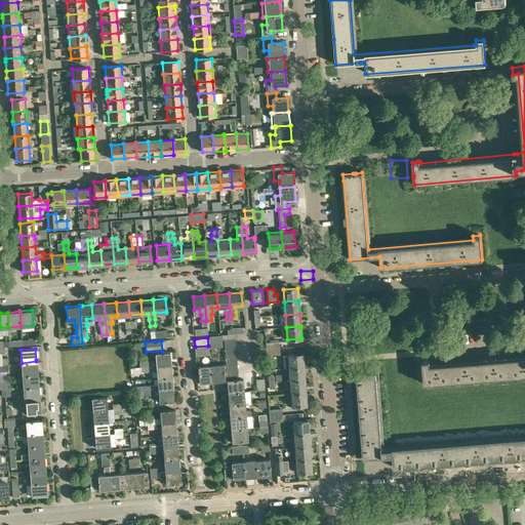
[(293,355),(288,355),(283,355),(284,368),(289,368),(304,367),(303,350),(293,350),(293,355)]
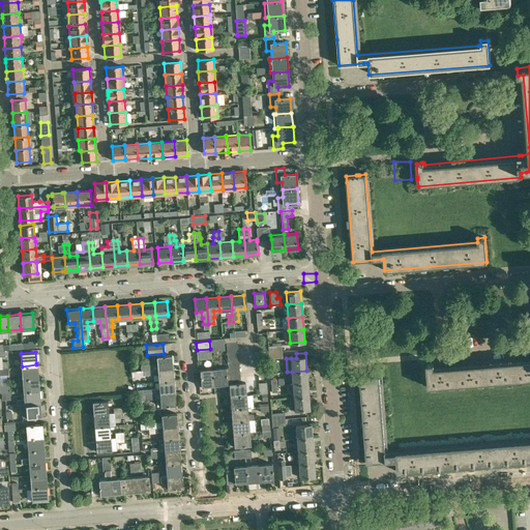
[(156,364),(141,365),(142,370),(144,370),(144,371),(172,367),(171,355),(157,356),(155,356),(156,364)]
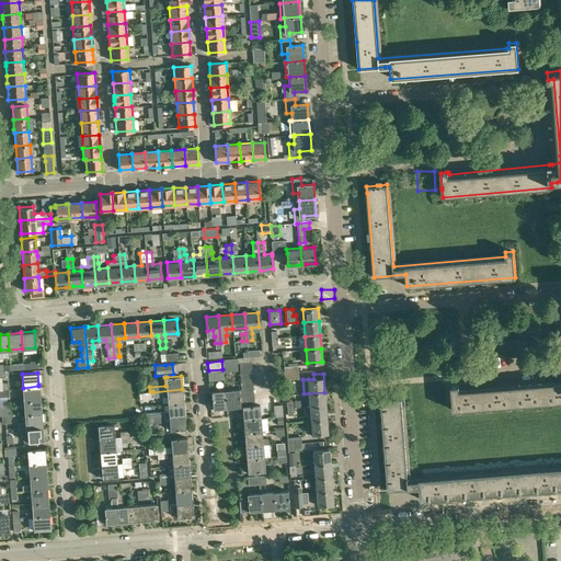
[(560,378),(464,387),(459,387),(458,385),(450,386),(453,410),(560,400),(560,378)]
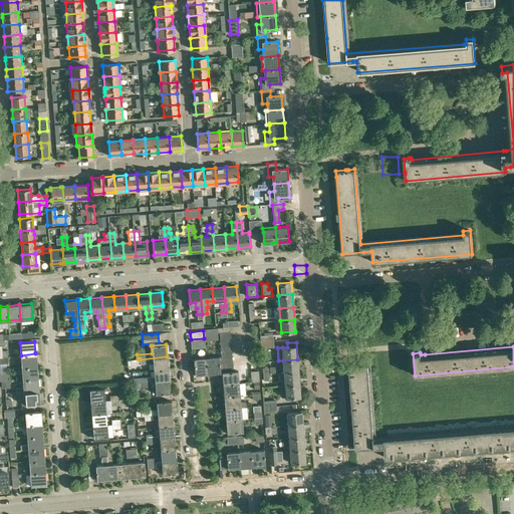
[(35,353),(21,355),(22,367),(36,365),(35,353)]
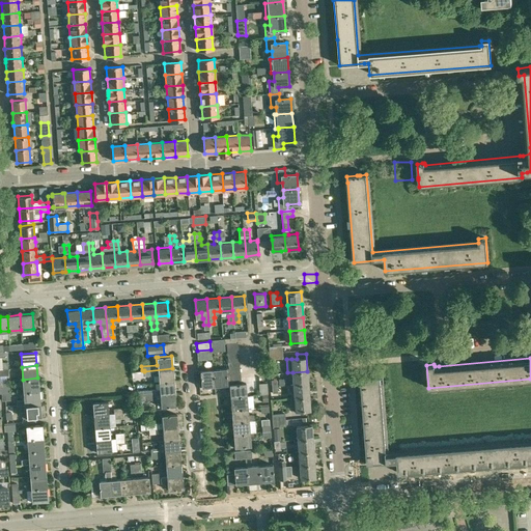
[(0,368),(0,381),(7,381),(6,375),(8,375),(8,368),(2,368),(0,368)]
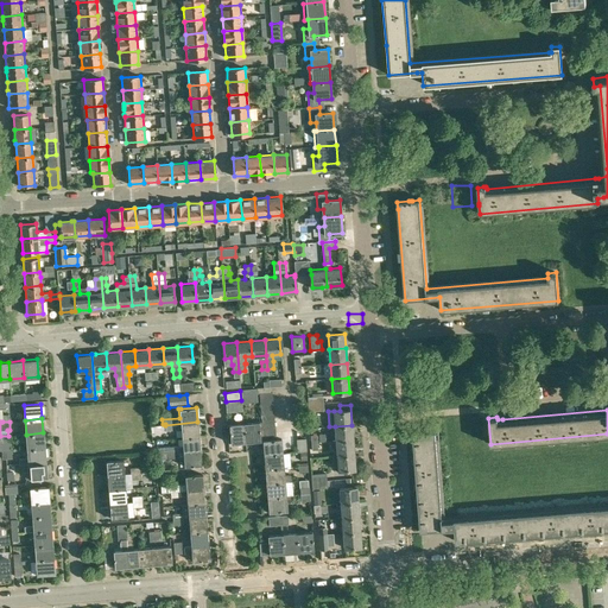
[(197,422),(165,425),(165,430),(181,429),(181,437),(198,436),(197,422)]
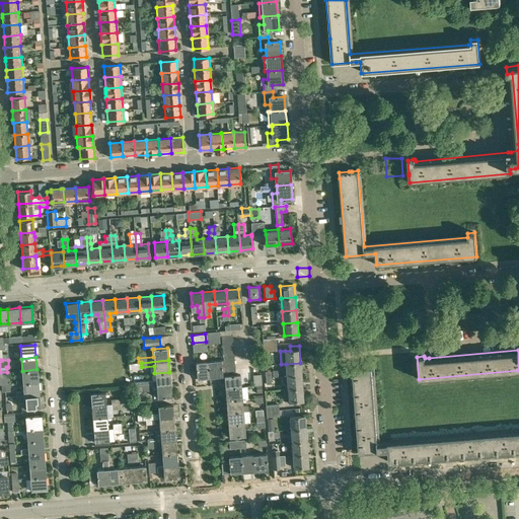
[(221,360),(208,361),(209,377),(222,376),(221,360)]
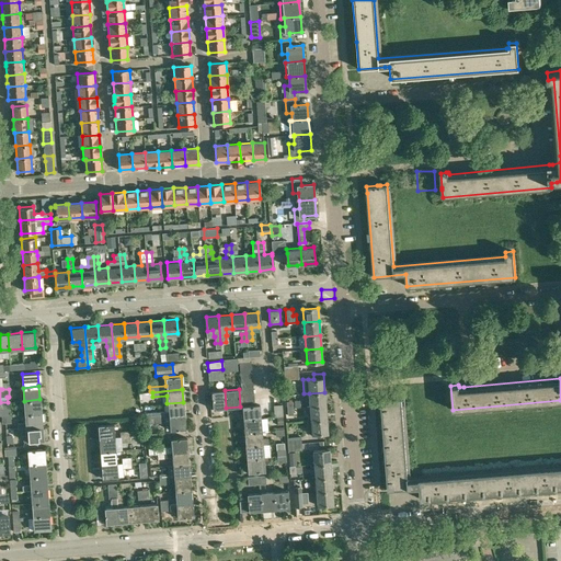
[(226,408),(225,390),(212,391),(213,409),(226,408)]
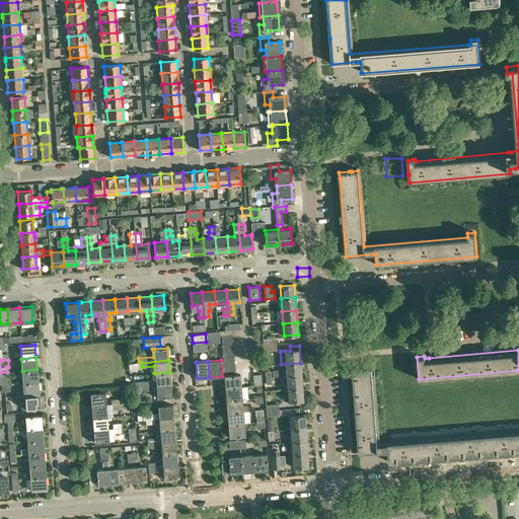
[(300,363),(286,364),(287,376),(301,375),(300,363)]
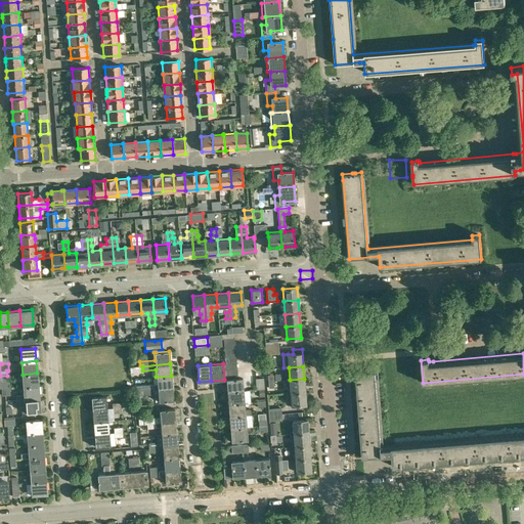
[(375,372),(355,373),(362,457),(388,455),(392,455),(393,467),(523,455),(523,436),(381,448),(375,372)]
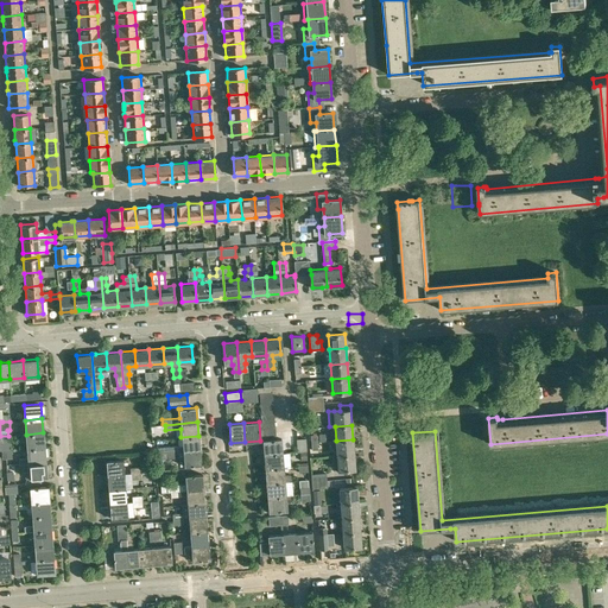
[(43,432),(26,435),(27,448),(44,447),(43,432)]
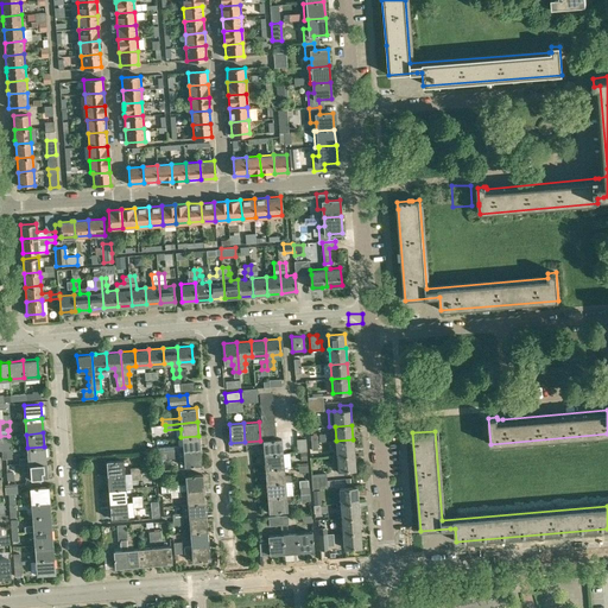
[(8,436),(0,436),(0,450),(1,450),(1,451),(11,450),(11,443),(8,443),(8,436)]
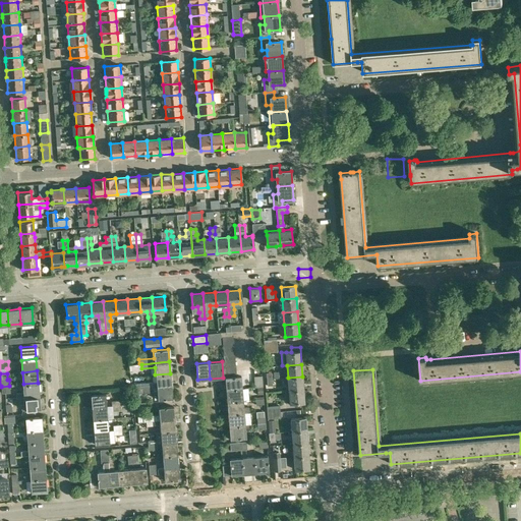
[(134,384),(135,389),(143,388),(153,387),(171,386),(170,373),(155,374),(156,382),(134,384)]
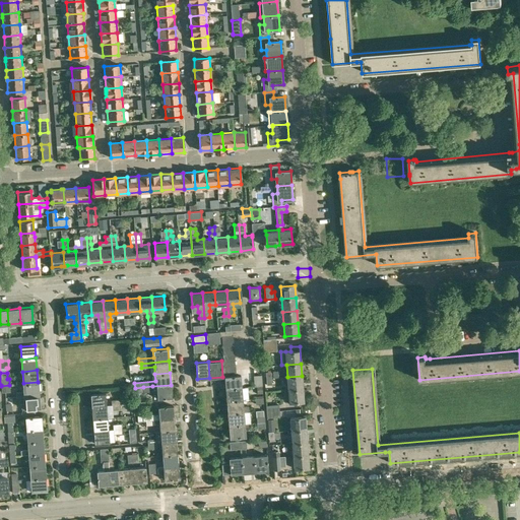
[(225,385),(225,389),(242,388),(241,375),(236,376),(224,377),(224,378),(225,385)]
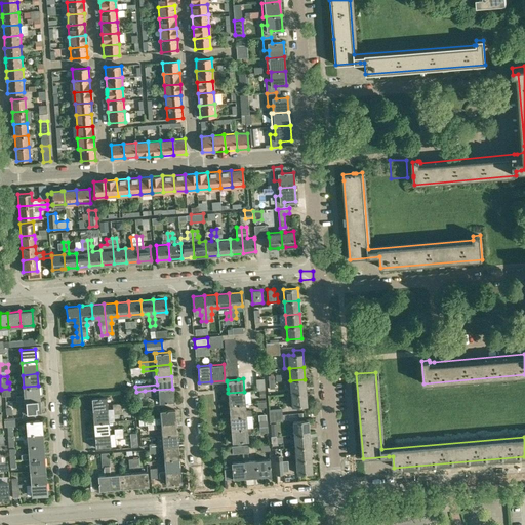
[(256,390),(259,390),(265,390),(264,378),(255,379),(256,390)]
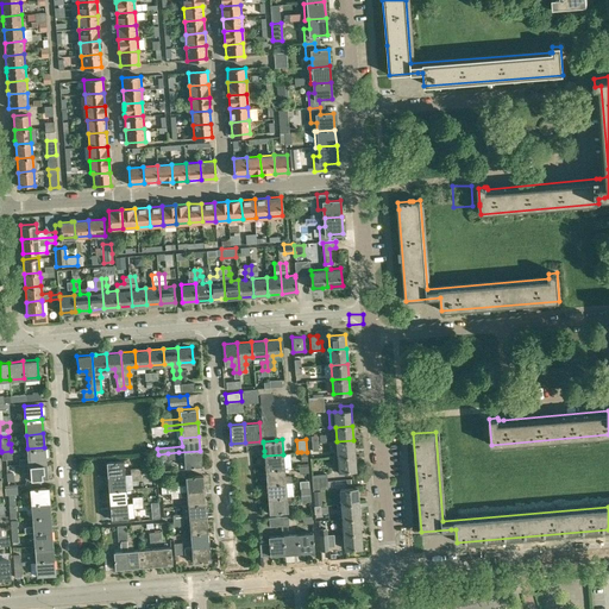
[(353,440),(337,441),(338,456),(355,454),(353,440)]
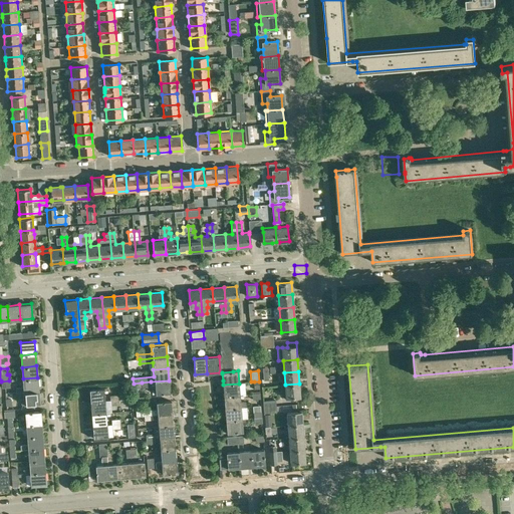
[(15,388),(16,392),(38,390),(37,377),(23,378),(23,387),(15,388)]
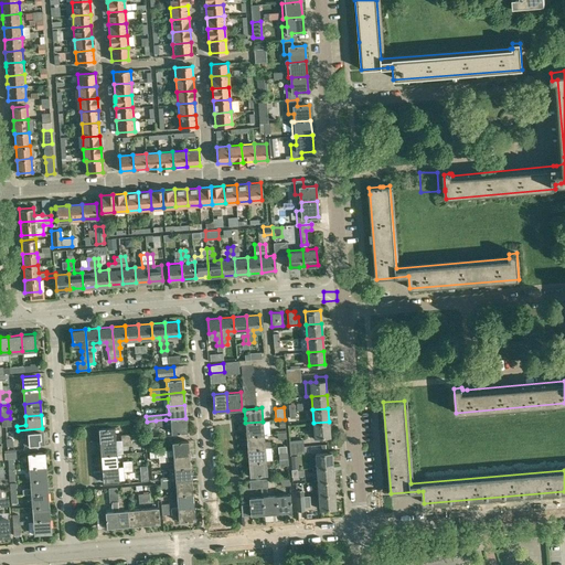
[(187,432),(185,418),(166,419),(166,424),(170,424),(171,433),(187,432)]
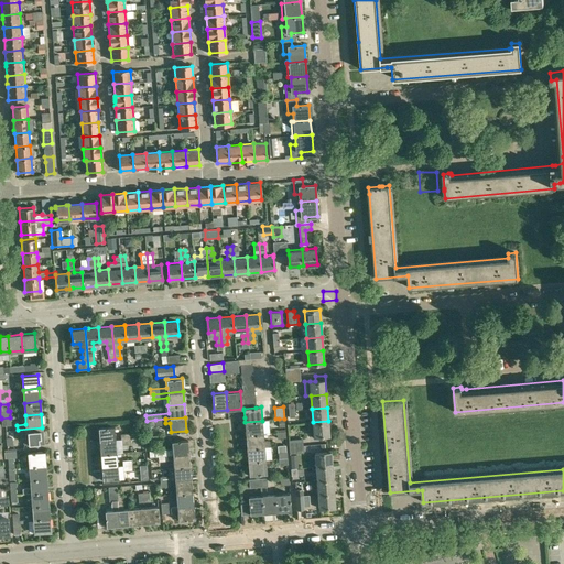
[(262,421),(245,422),(246,435),(263,434),(262,421)]
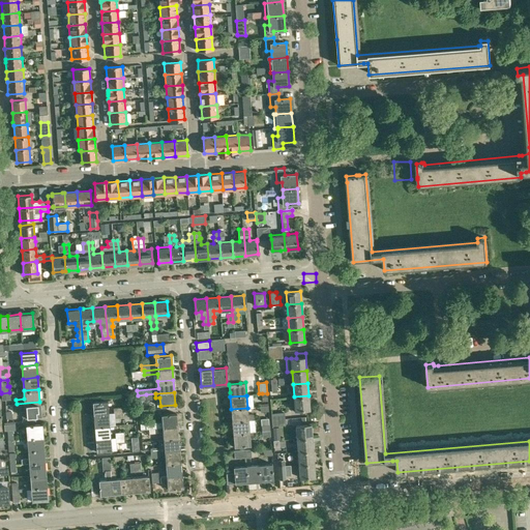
[(308,395),(294,396),(295,410),(311,409),(308,395)]
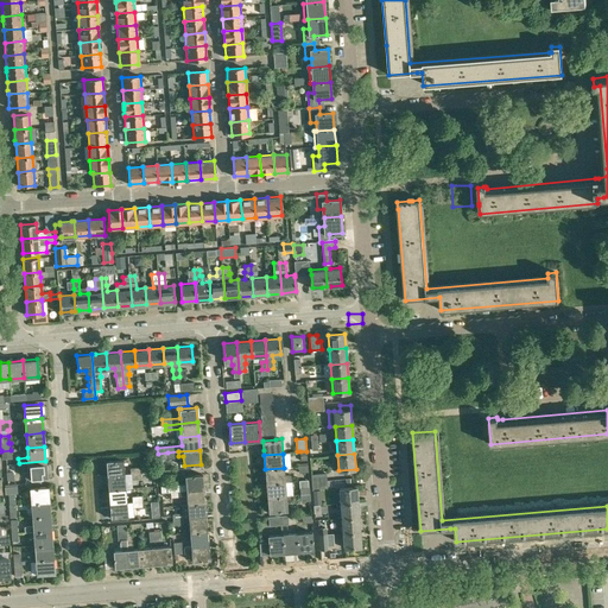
[(106,461),(107,475),(124,474),(122,458),(106,461)]
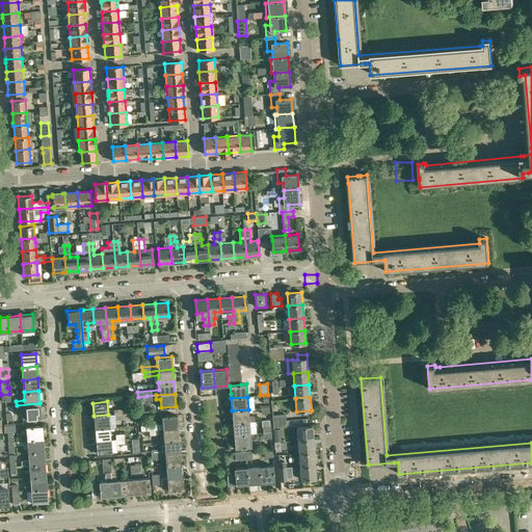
[(40,403),(17,405),(17,406),(25,405),(25,413),(22,413),(22,419),(25,418),(41,416),(40,403)]
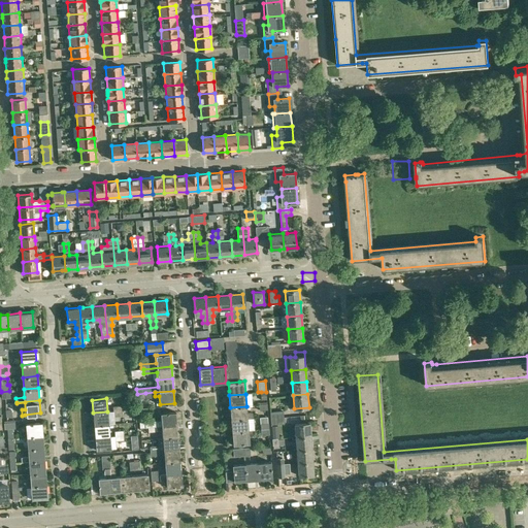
[(246,406),(230,407),(231,420),(248,419),(253,418),(252,411),(248,413),(246,406)]
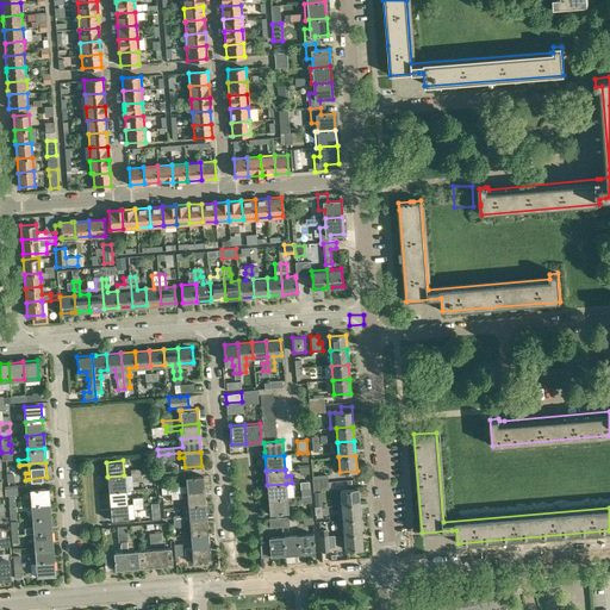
[(6,473),(7,485),(18,484),(18,480),(13,480),(13,473),(6,473)]
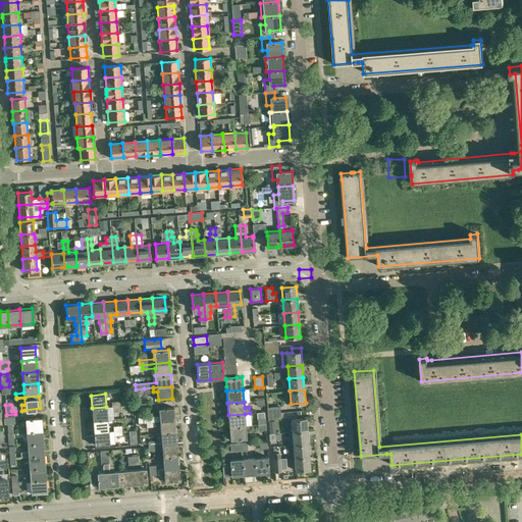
[(106,407),(92,408),(93,420),(107,419),(106,407)]
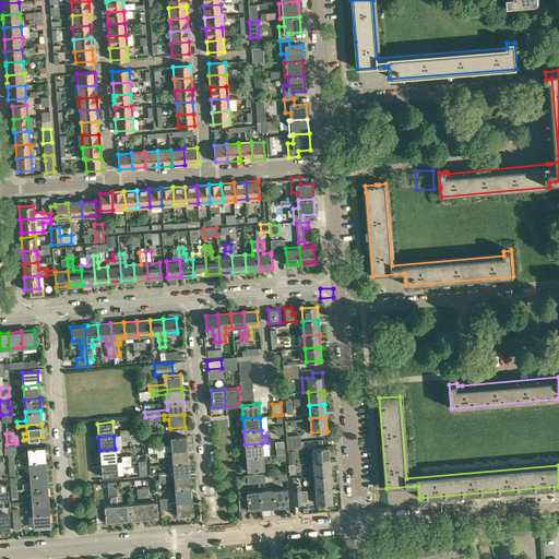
[(149,448),(150,453),(156,452),(166,451),(170,451),(187,449),(186,437),(169,438),(170,445),(156,447),(149,448)]
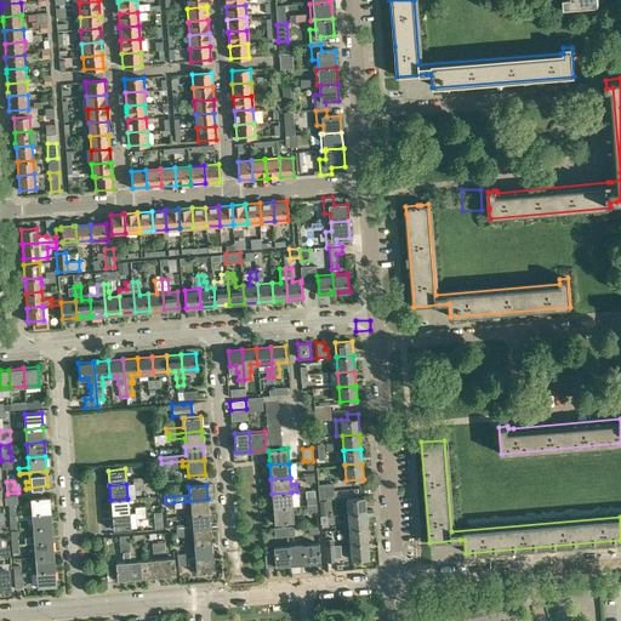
[(18,493),(7,494),(7,497),(5,497),(5,505),(9,505),(9,514),(16,514),(15,503),(18,503),(17,496),(18,495),(18,493)]
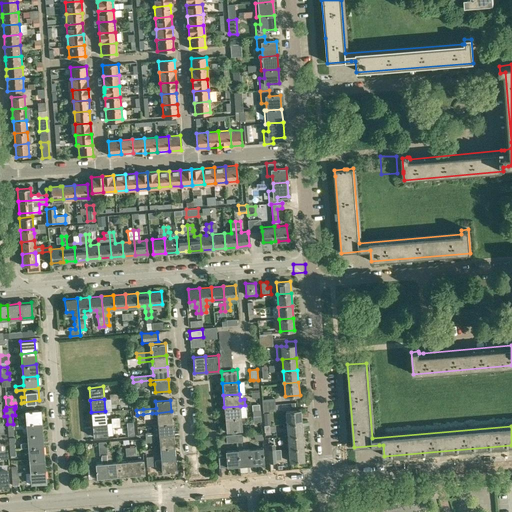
[(240,406),(224,407),(225,415),(225,419),(241,417),(240,406)]
